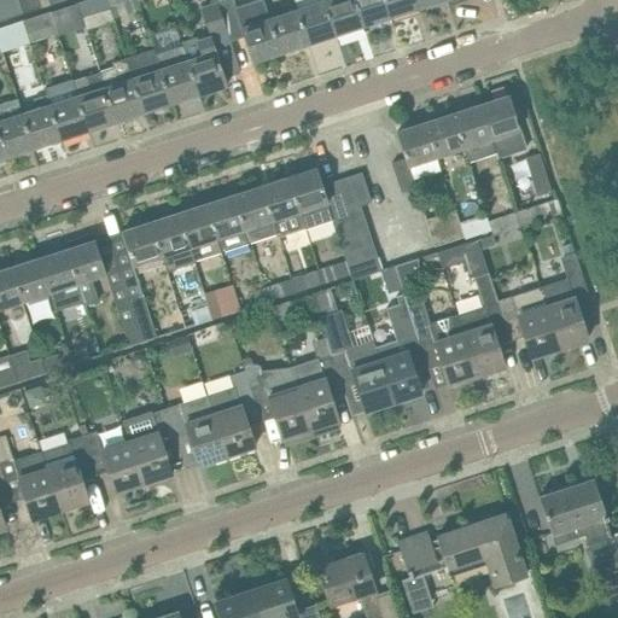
[(41,7),(38,0),(18,0),(19,1),(18,1),(22,13),(41,7)]
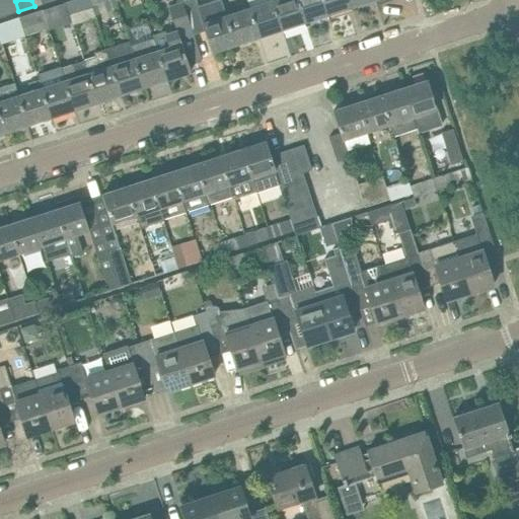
[(94,15),(89,0),(69,0),(66,1),(70,13),(68,14),(71,25),(95,18),(94,15)]
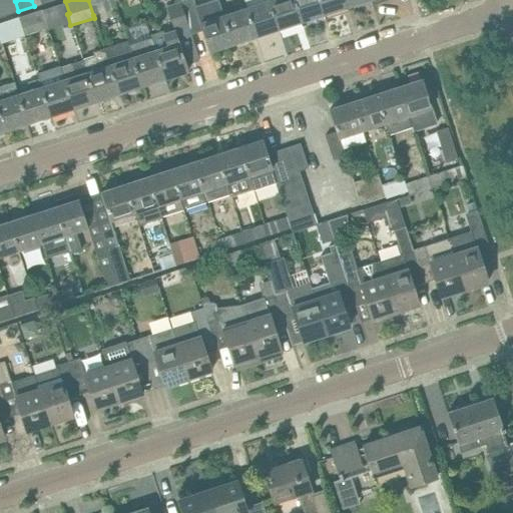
[(116,7),(113,0),(88,0),(93,15),(116,7)]
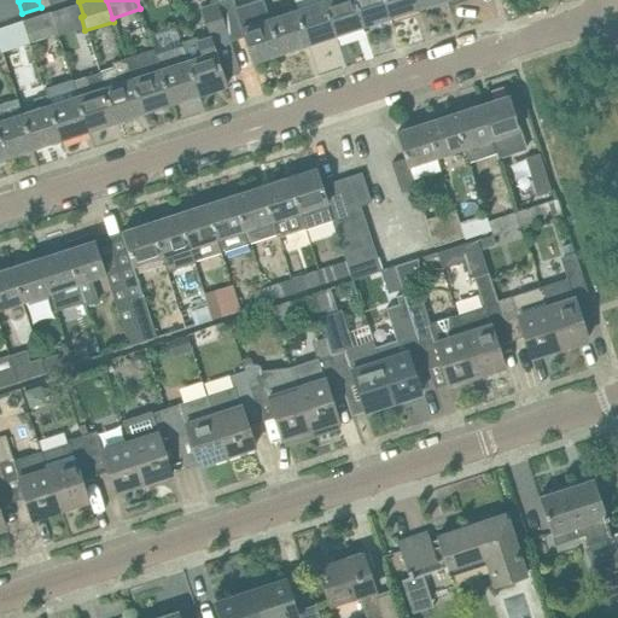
[(263,0),(254,0),(235,6),(233,0),(227,0),(217,4),(231,41),(244,36),(252,62),(280,52),(269,18),(263,0)]
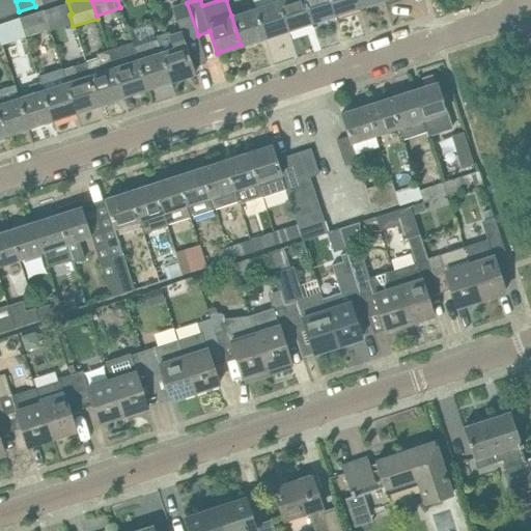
[(288,30),(279,0),(255,8),(264,37),(288,30)]
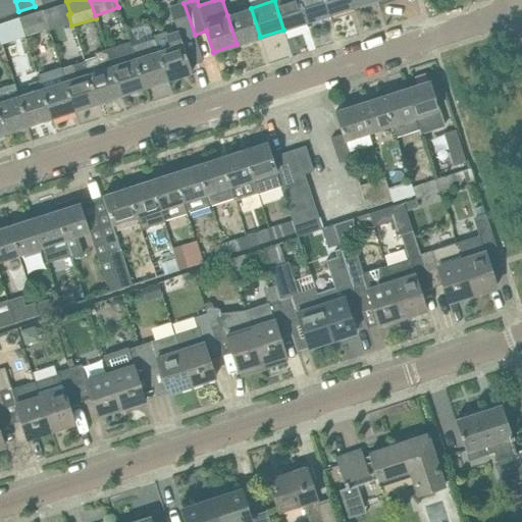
[(299,0),(273,0),(274,0),(283,30),(307,21),(299,0)]
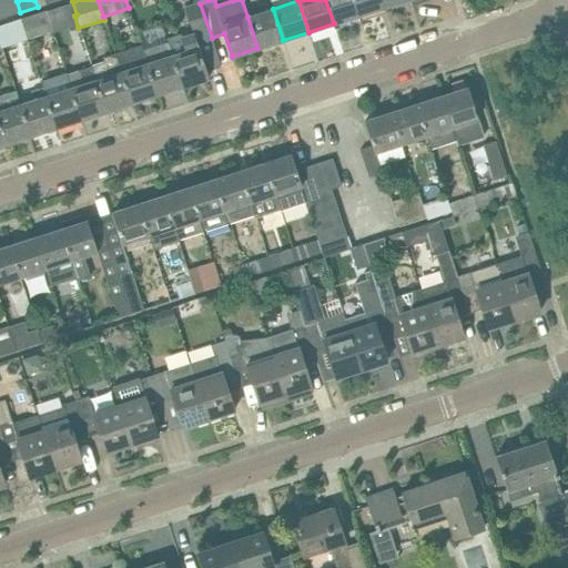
[(325,0),(334,23),(358,16),(354,0),(325,0)]
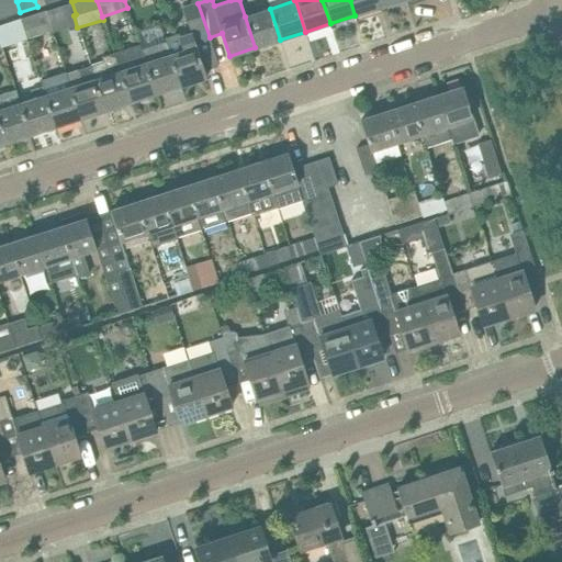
[(380,7),(378,0),(350,0),(355,15),(380,7)]
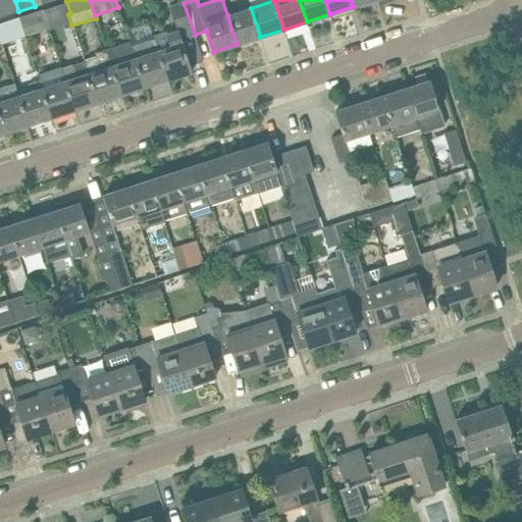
[(15,1),(2,5),(0,5),(0,16),(18,11),(15,1)]
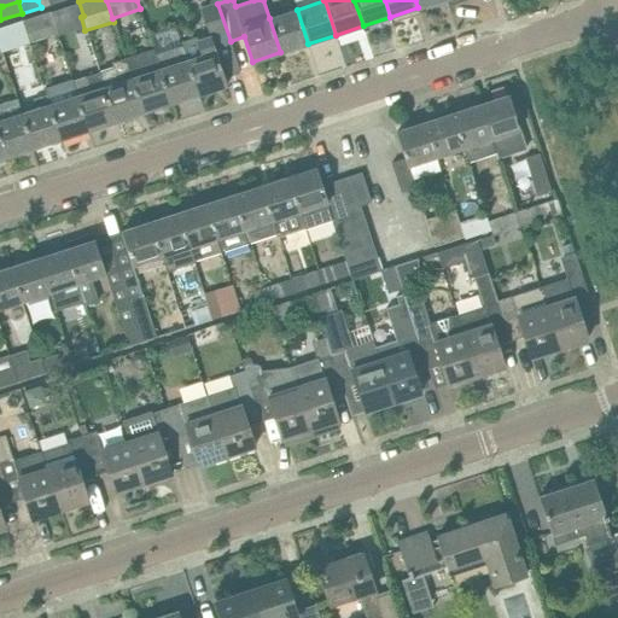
[(81,17),(83,16),(79,1),(51,11),(56,24),(81,17)]
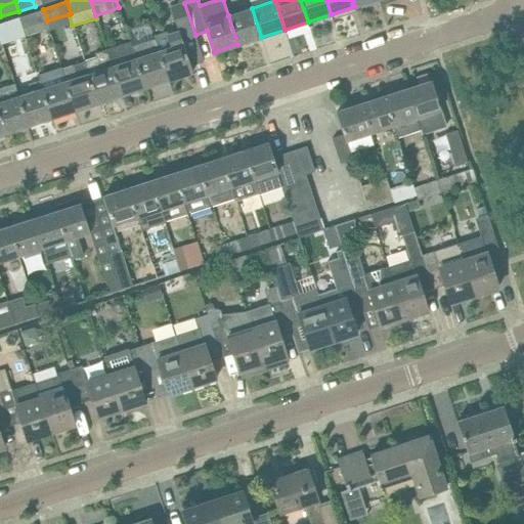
[(172,7),(178,30),(166,34),(170,47),(159,50),(168,80),(192,72),(181,39),(195,35),(184,3),(172,7)]
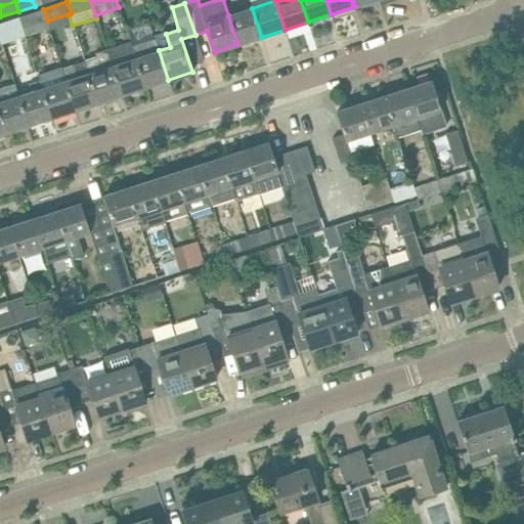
[(261,37),(252,8),(228,15),(237,44),(261,37)]
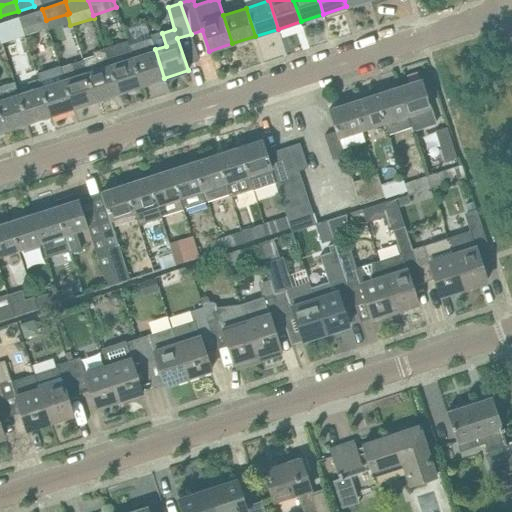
[(24,27),(46,20),(42,9),(20,16),(24,27)]
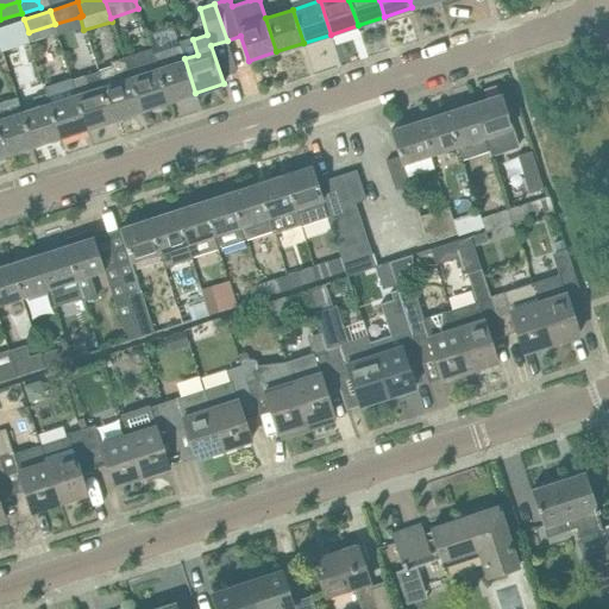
[(25,33),(29,32),(24,19),(0,26),(0,39),(4,51),(29,43),(25,33)]
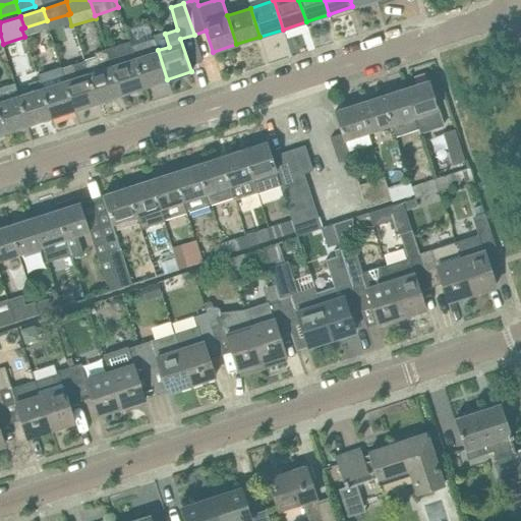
[(134,58),(129,41),(106,49),(121,95),(143,87),(134,58)]
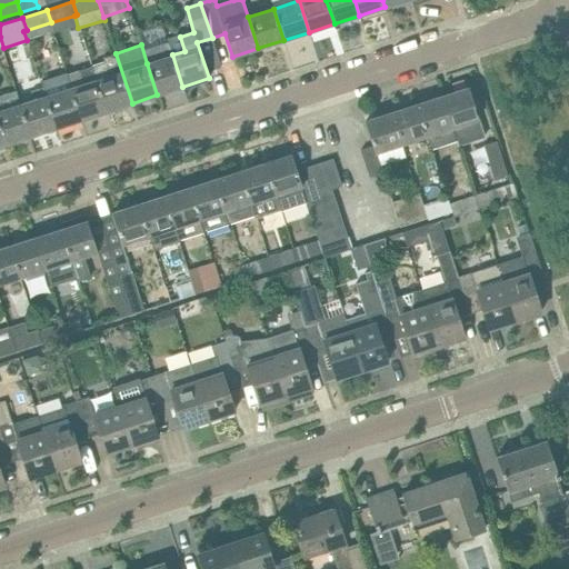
[(103,57),(105,61),(93,65),(108,111),(132,103),(116,53),(103,57)]
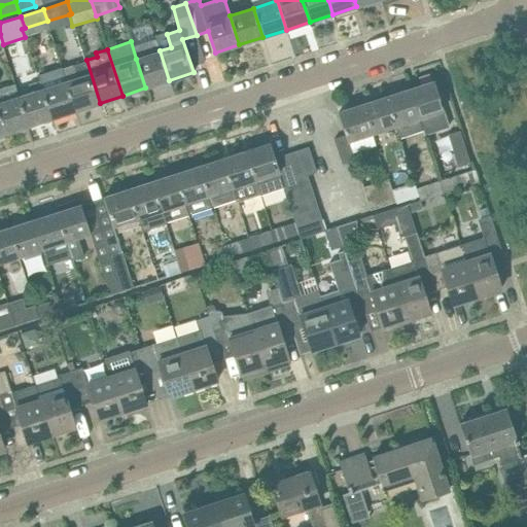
[(169,80),(160,50),(136,59),(145,88),(169,80)]
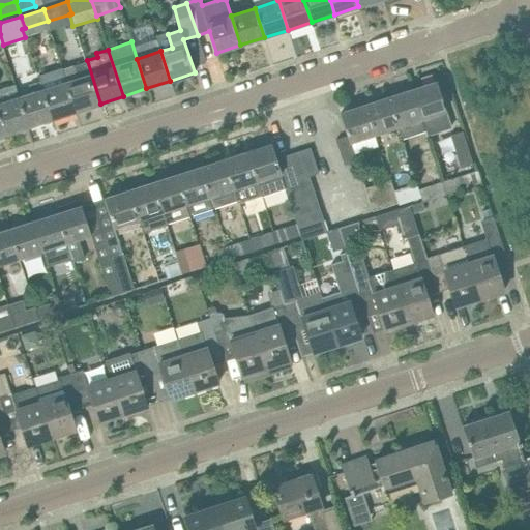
[(71,65),(76,79),(66,81),(77,111),(100,104),(87,60),(71,65)]
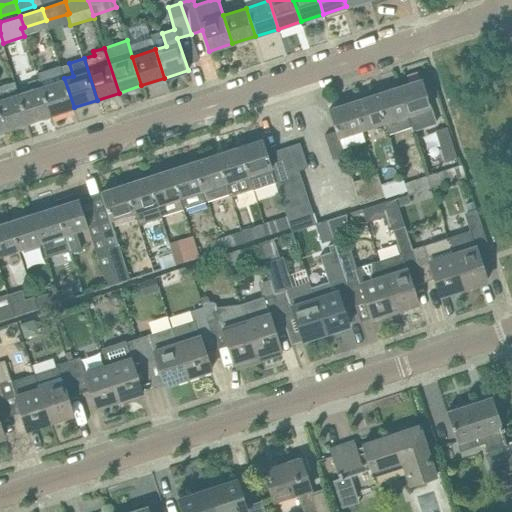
[(30,89),(21,93),(19,93),(28,122),(52,114),(42,86),(40,78),(28,82),(30,89)]
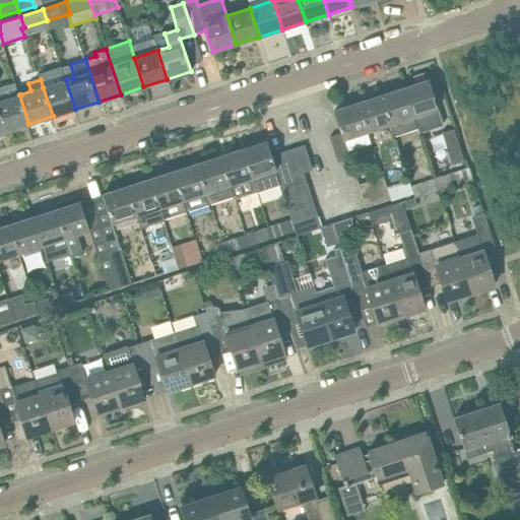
[(75,109),(65,79),(43,87),(53,116),(75,109)]
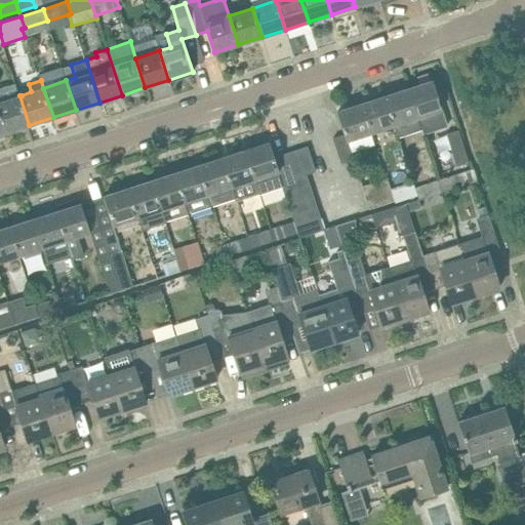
[(432,81),(408,88),(411,96),(421,129),(422,133),(446,125),(432,81)]
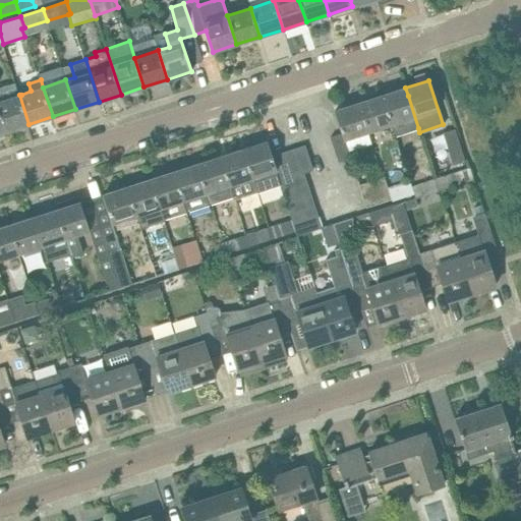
[(0,89),(0,116),(5,132),(29,124),(19,95),(21,95),(17,83),(0,89)]
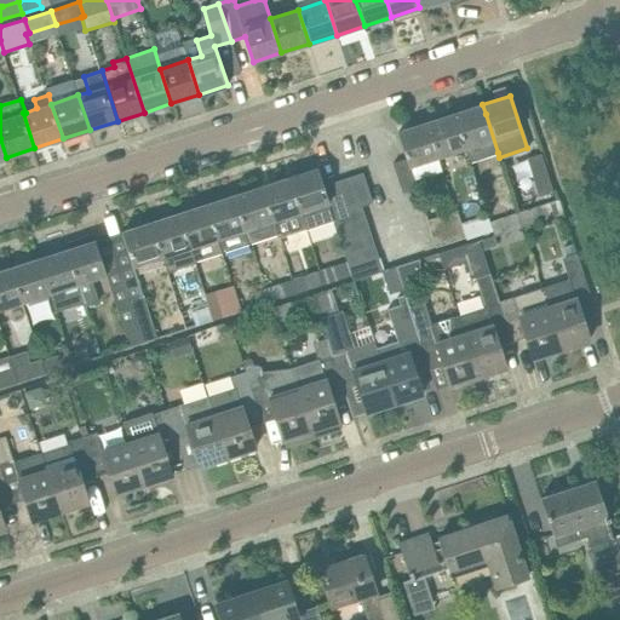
[(498,153),(482,104),(454,114),(466,148),(470,162),(498,153)]
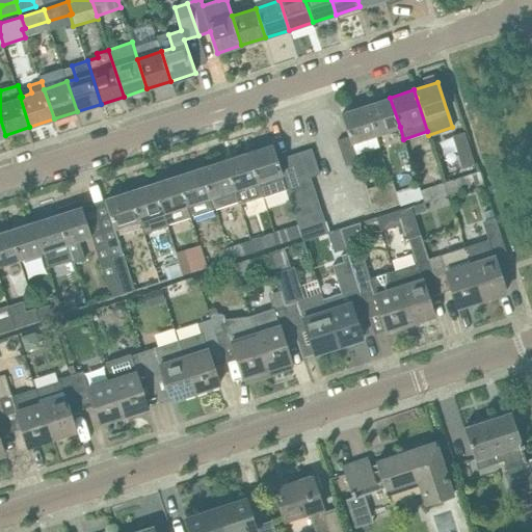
[(400,127),(390,98),(366,105),(375,135),(400,127)]
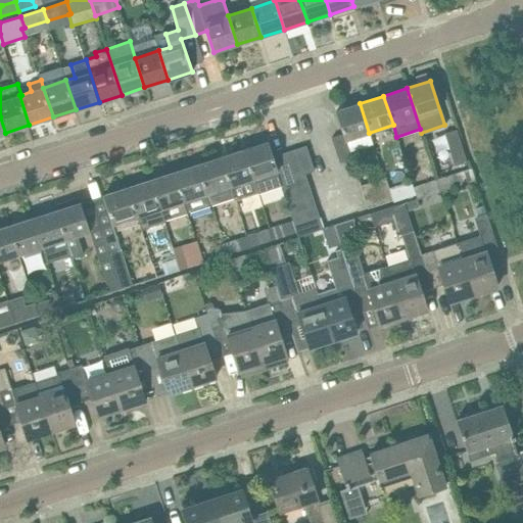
[(369,133),(360,103),(336,111),(343,134),(345,140),(369,133)]
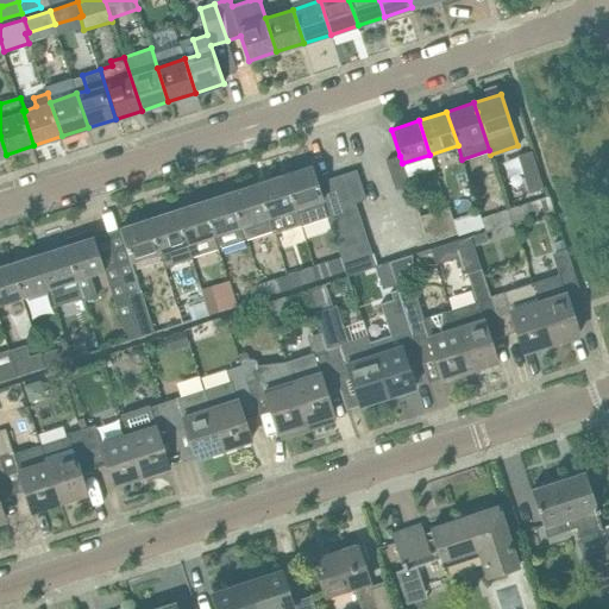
[(402,163),(400,156),(385,159),(395,189),(409,184),(402,163)]
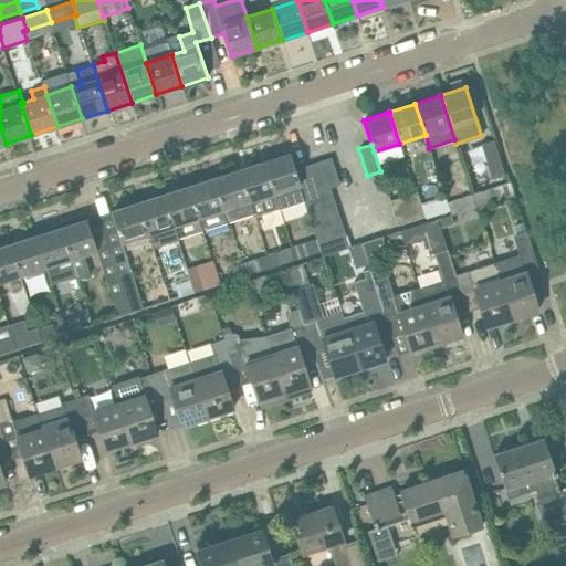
[(295,169),(290,154),(264,163),(279,208),(304,200),(305,200),(303,196),(295,169)]
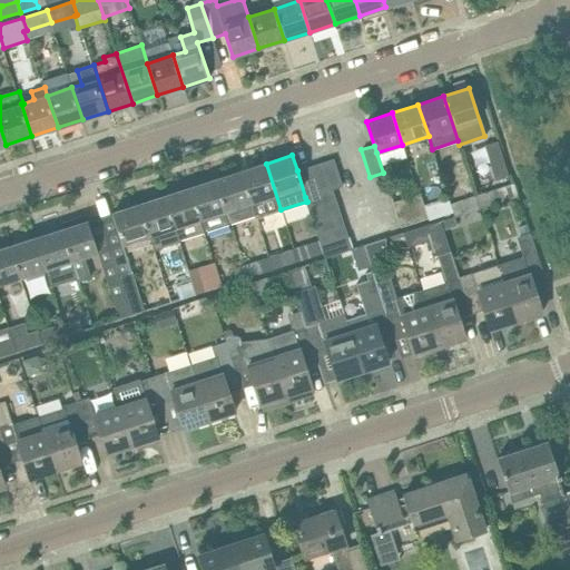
[(342,186),(340,180),(333,159),(321,163),(330,189),(332,189),(342,186)]
